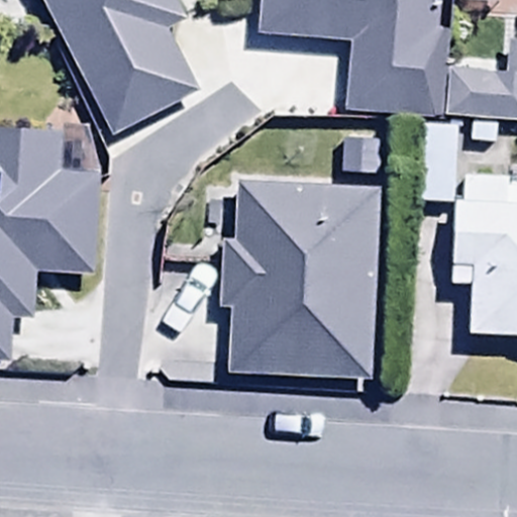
[(33,0),(111,147),(197,102),(167,42),(183,34),(165,0),(33,0)]
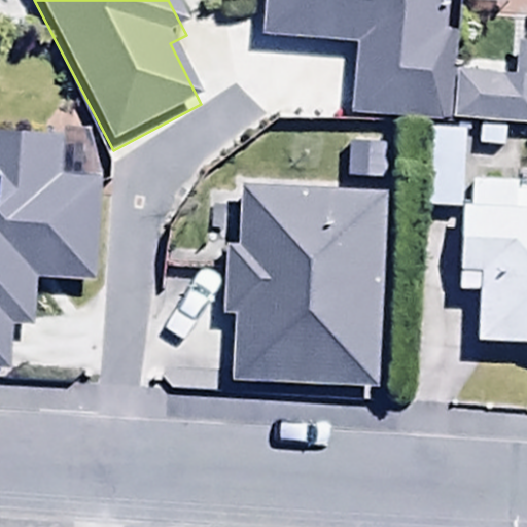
[(258,32),(274,103),(344,89),(328,18),(258,32)]
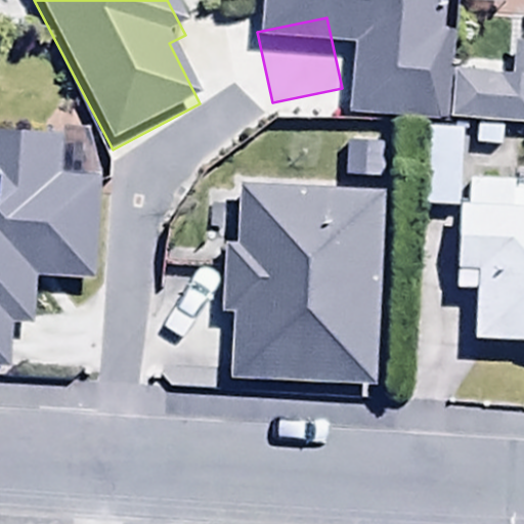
[(523,33),(499,32),(496,106),(523,107),(523,33)]
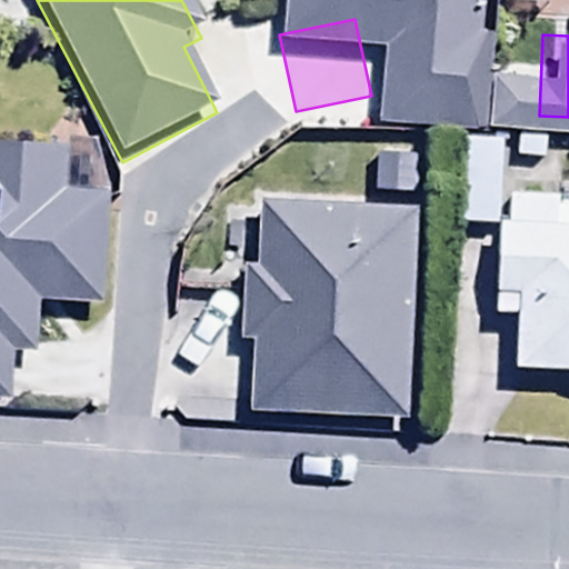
[(461,148),(457,238),(500,240),(505,150),(461,148)]
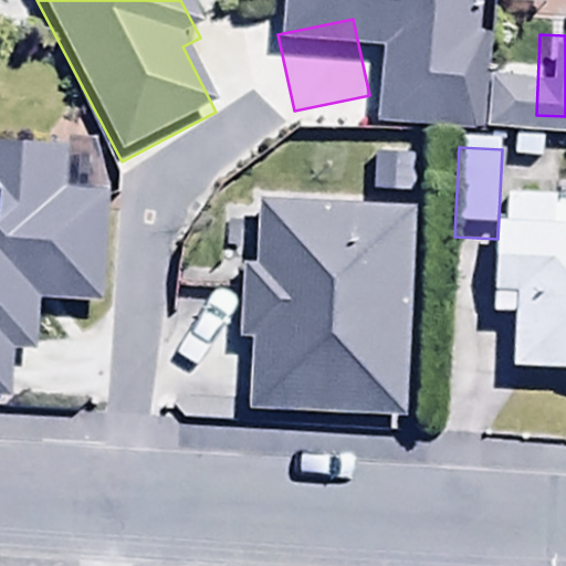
[(0,418),(7,419),(10,363),(38,364),(41,313),(104,317),(112,209),(60,206),(63,161),(0,156),(0,418)]
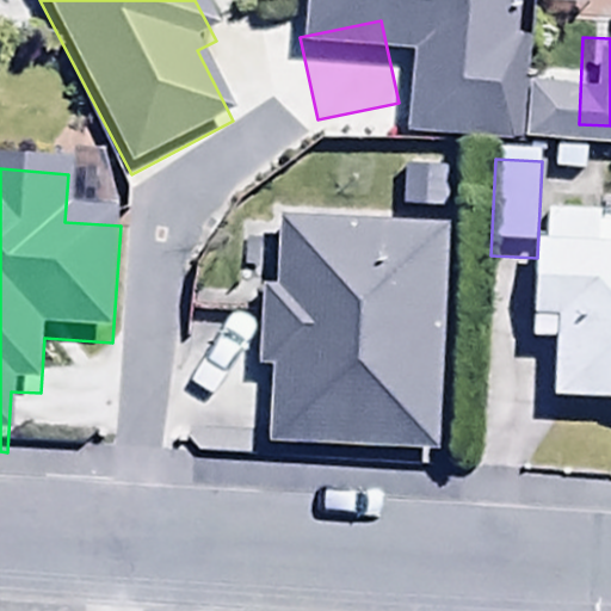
[(610,424),(610,227),(544,224),(538,360),(556,362),(554,421),(610,424)]
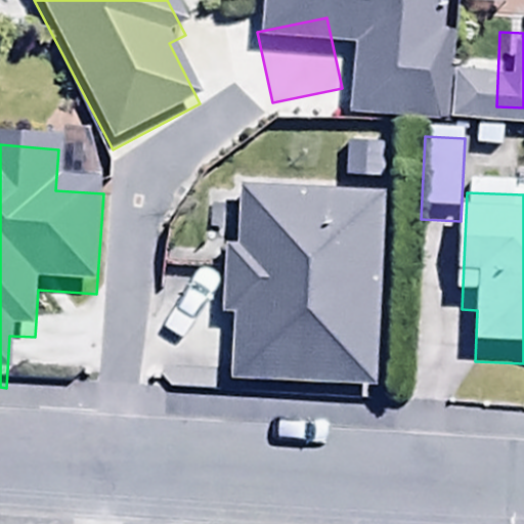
[(381,400),(386,205),(237,202),(236,266),(220,266),(219,330),(233,331),(231,397),(381,400)]
